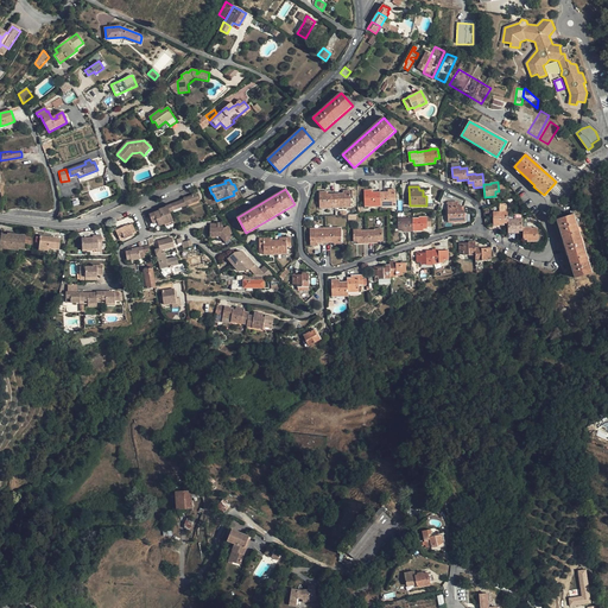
[(372,190),(365,190),(365,207),(397,206),(396,190),(388,190),(388,192),(372,192),(372,190)]
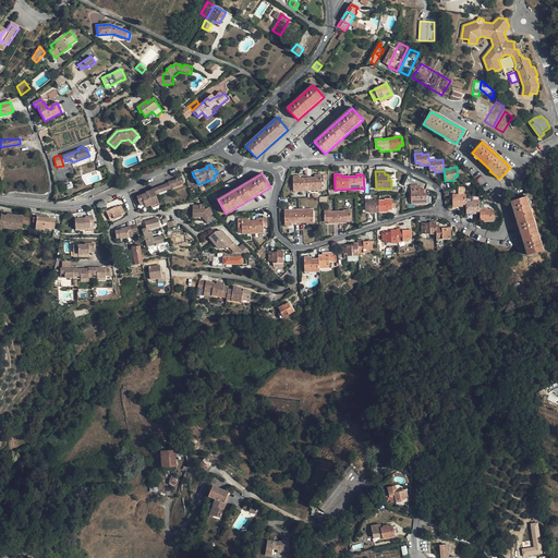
[(300,177),(293,177),(294,191),(323,191),(322,176),(315,176),(315,178),(301,178),(300,177)]
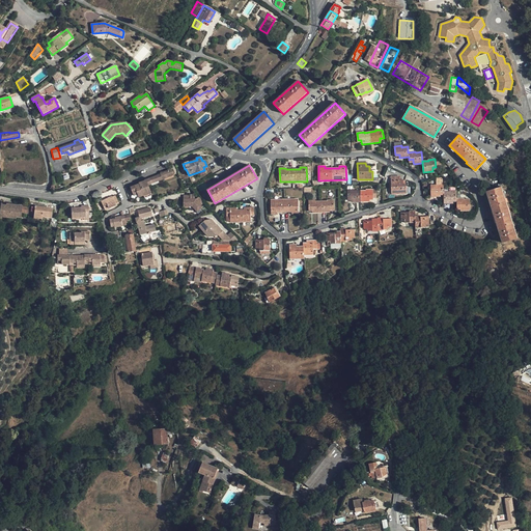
[(139,185),(140,185),(131,189),(134,197),(140,197),(143,195),(144,196),(151,193),(148,187),(151,185),(174,174),(171,168),(166,170),(166,171),(160,174),(161,174),(145,182),(139,185)]
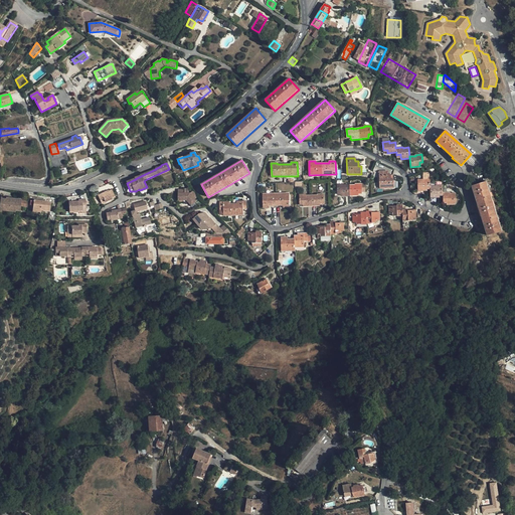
[(391,180),(391,175),(388,175),(388,172),(379,172),(380,188),(394,188),(394,179),(393,179),(391,180)]
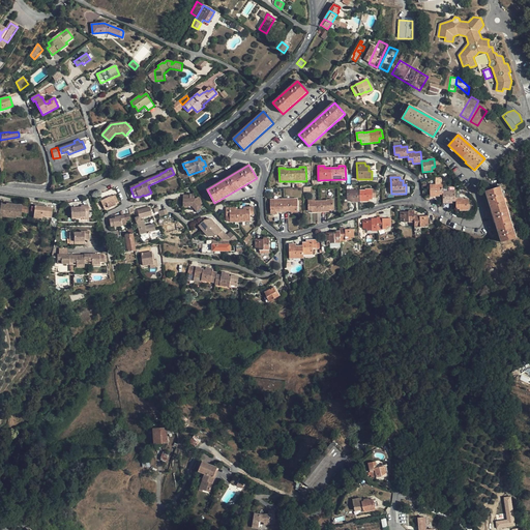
[(439,196),(439,194),(439,192),(443,192),(443,184),(442,183),(442,178),(435,178),(435,184),(430,185),(430,196),(439,196)]
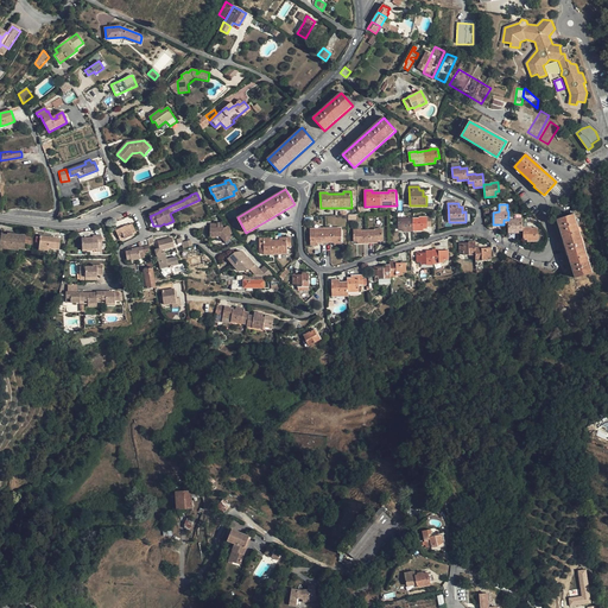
[(575,278),(593,273),(574,214),(557,220),(575,278)]
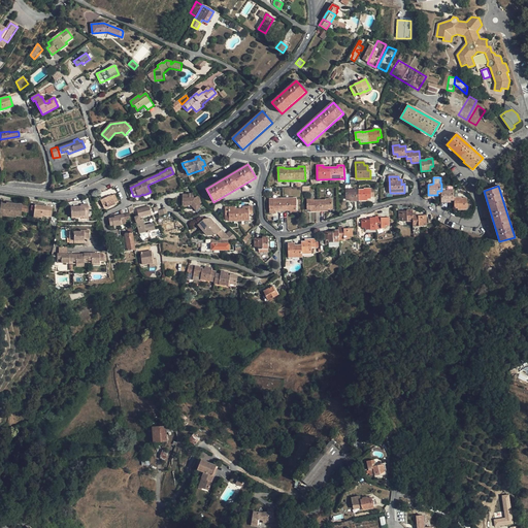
[(371,199),(371,197),(371,189),(364,189),(364,190),(353,190),(353,189),(347,189),(347,199),(350,199),(350,201),(367,201),(368,199),(371,199)]
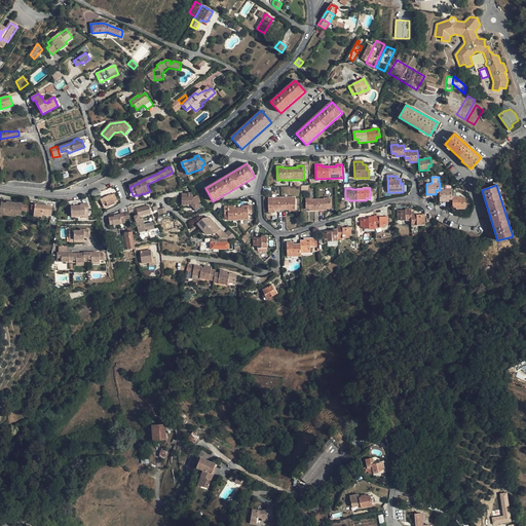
[(445,190),(440,190),(440,192),(440,201),(449,201),(449,199),(449,197),(452,197),(452,189),(445,189),(445,190)]
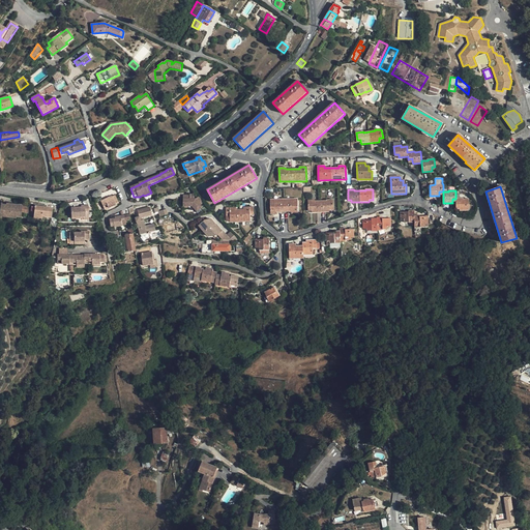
[(194,196),(187,194),(185,204),(193,206),(196,209),(198,212),(203,208),(196,200),(194,200),(194,196)]
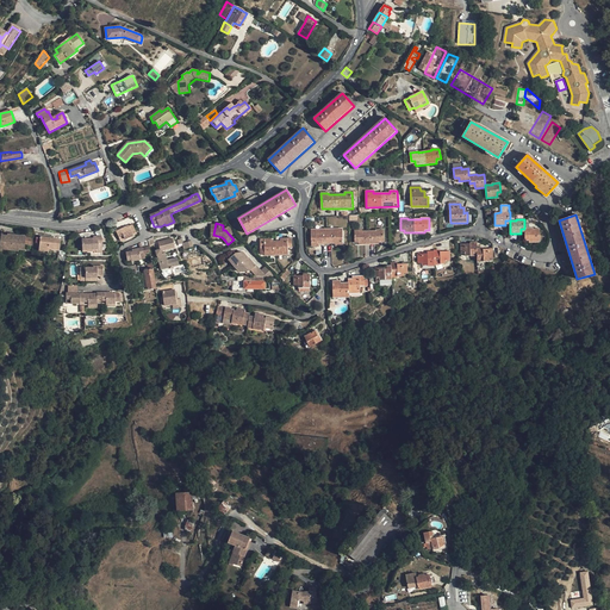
[(124,232),(117,235),(119,240),(123,237),(125,241),(134,236),(134,235),(136,234),(134,226),(132,226),(132,228),(128,230),(124,231),(124,232)]
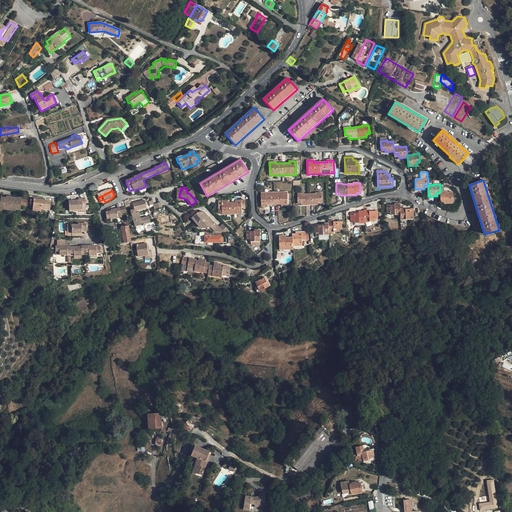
[(444,199),(444,201),(444,203),(453,203),(453,193),(447,193),(447,192),(440,192),(440,194),(440,199),(444,199)]
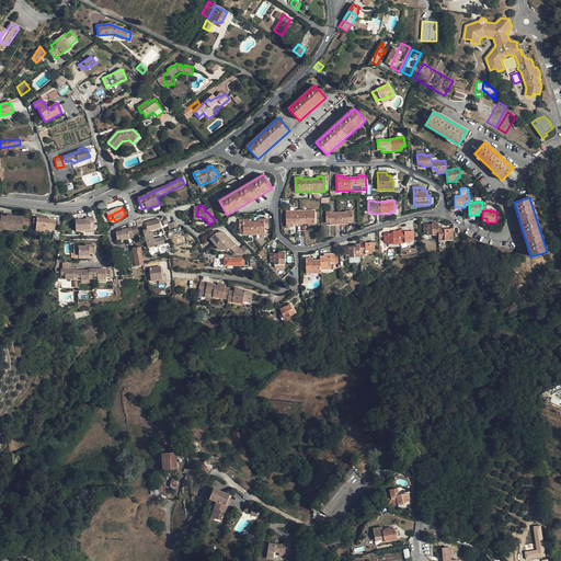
[(316,212),(286,212),(286,227),(294,227),(294,225),(308,224),(308,227),(316,226),(316,212)]
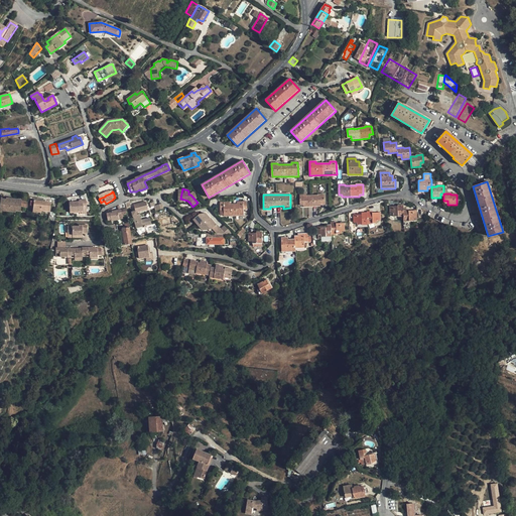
[(306,196),(300,196),(300,206),(303,206),(303,207),(321,207),(321,205),(326,205),(326,195),(318,195),(318,196),(306,196)]
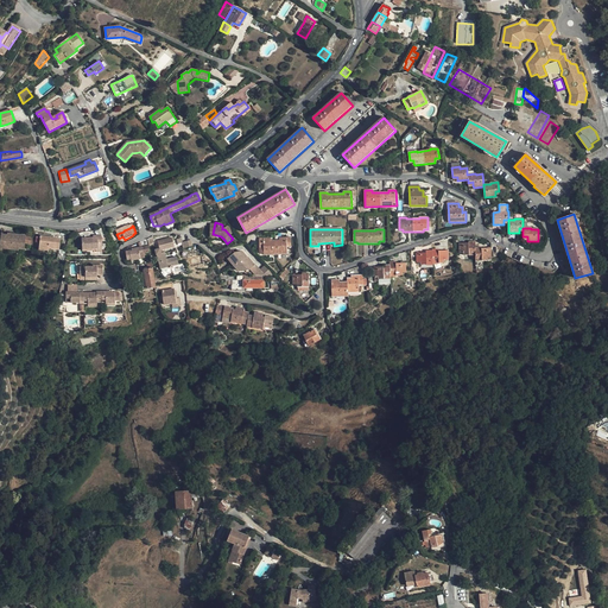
[(32,246),(33,238),(27,235),(1,233),(0,241),(0,247),(19,251),(19,248),(24,248),(25,244),(32,246)]
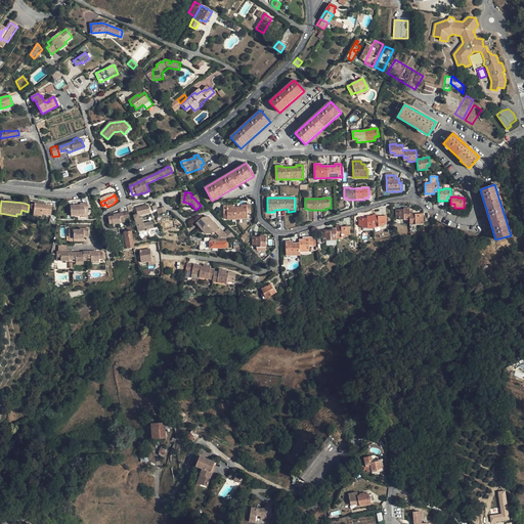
[(35,203),(35,204),(35,209),(34,215),(42,216),(42,214),(47,215),(51,215),(52,206),(49,206),(49,205),(35,203)]
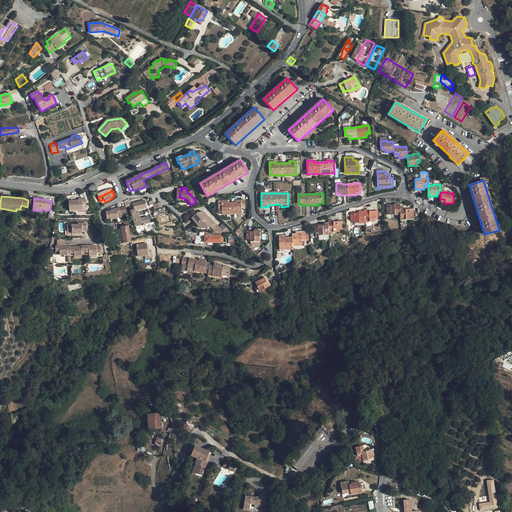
[(133,203),(135,210),(135,211),(147,208),(144,200),(133,203)]
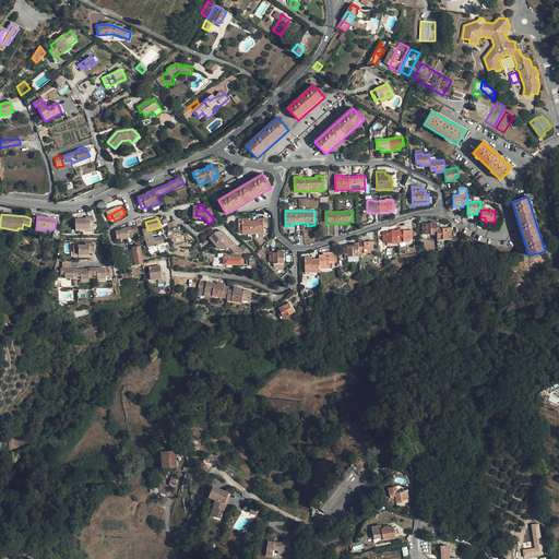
[(250,219),(239,219),(239,228),(242,228),(242,234),(264,234),(264,227),(268,227),(268,218),(257,218),(257,222),(250,222),(250,219)]
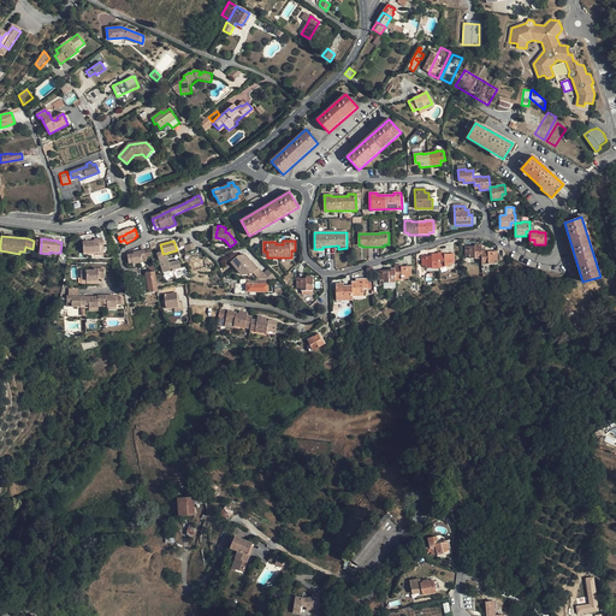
[(90,253),(104,253),(104,247),(105,247),(105,242),(84,242),(83,254),(90,254),(90,253)]
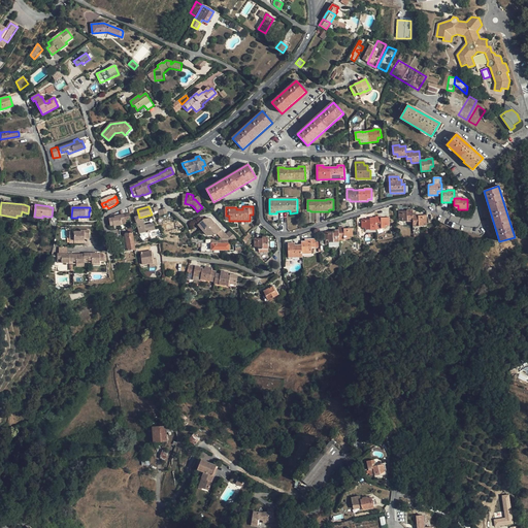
[(428,216),(420,216),(417,216),(418,215),(414,215),(414,209),(410,209),(410,211),(408,211),(401,211),(401,220),(405,220),(405,222),(414,222),(415,227),(424,227),(424,225),(427,225),(428,216)]
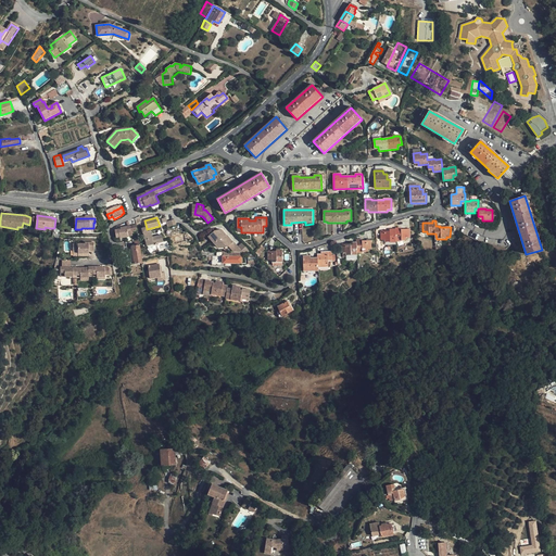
[(119,228),(119,230),(121,231),(117,231),(117,230),(114,230),(115,238),(119,237),(119,238),(127,237),(127,232),(130,231),(129,226),(119,228)]
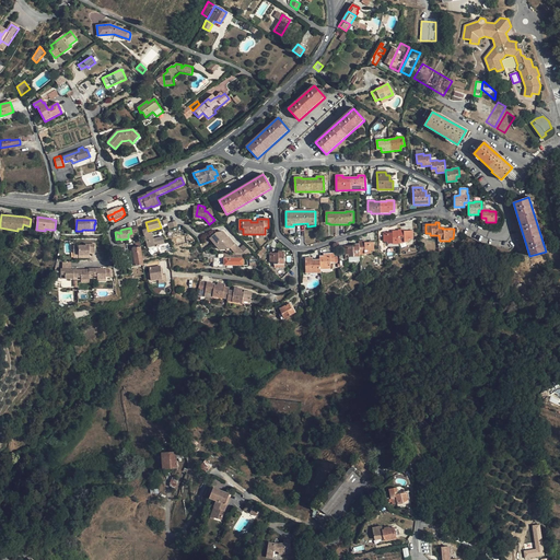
[(148,233),(148,231),(148,230),(142,231),(147,248),(153,246),(153,245),(158,244),(159,245),(163,244),(162,237),(151,241),(150,233),(148,233)]
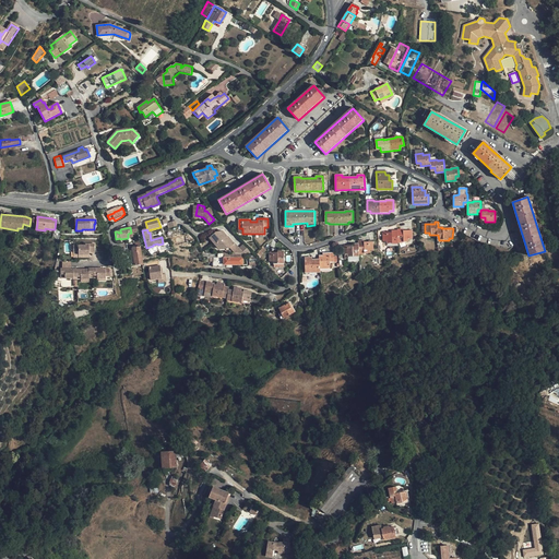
[(392,233),(383,233),(383,241),(387,241),(388,244),(393,244),(399,244),(399,242),(403,242),(404,241),(408,241),(408,239),(412,239),(412,232),(404,230),(403,229),(397,229),(397,232),(392,232),(392,233)]
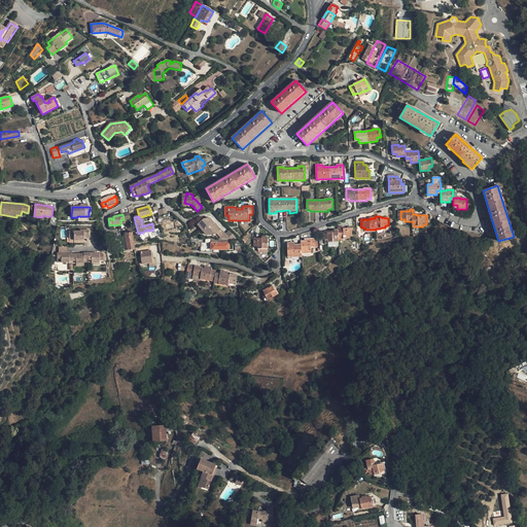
[(211,219),(204,221),(200,224),(207,233),(206,234),(210,239),(217,235),(218,235),(221,231),(216,224),(211,219)]
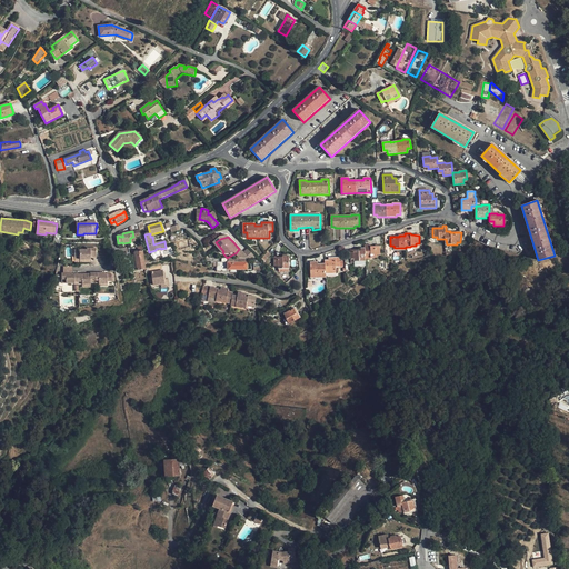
[(223,251),(216,242),(215,243),(222,252),(223,251)]
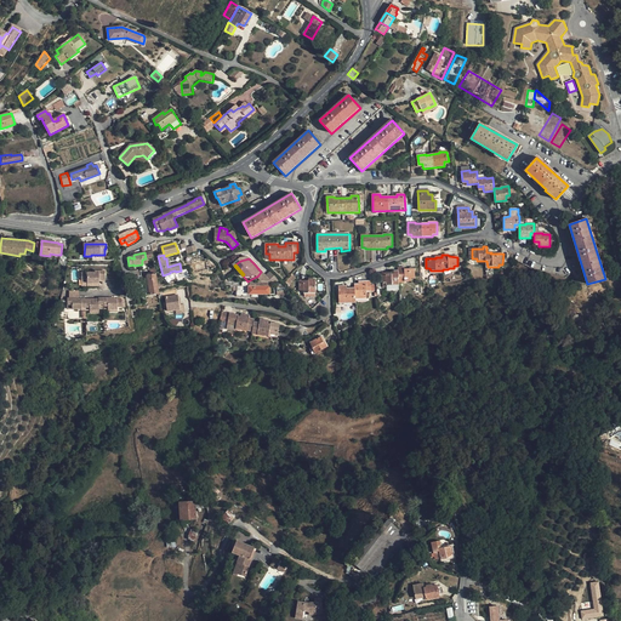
[(158,294),(157,289),(155,280),(155,274),(155,268),(151,269),(151,274),(147,275),(149,295),(158,294)]
